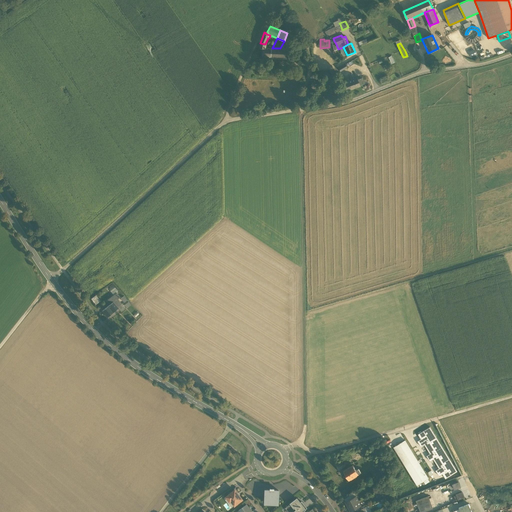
[(262,57),(270,57),(271,48),(264,48),(262,48),(262,57)]
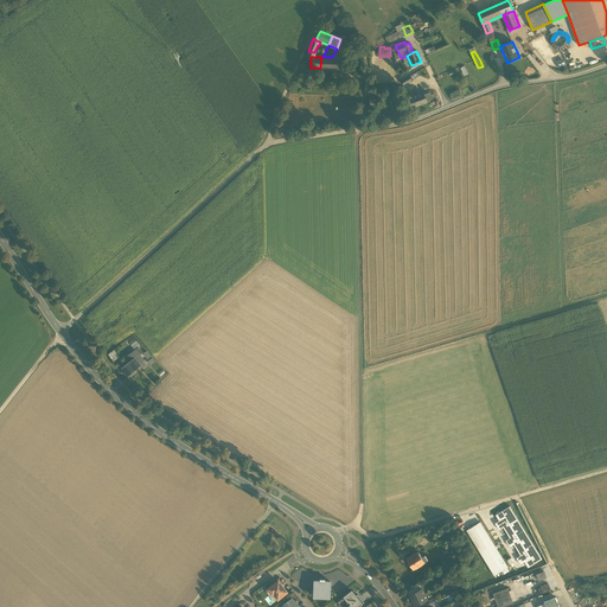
[(343,58),(332,57),(325,57),(325,70),(343,71),(343,58)]
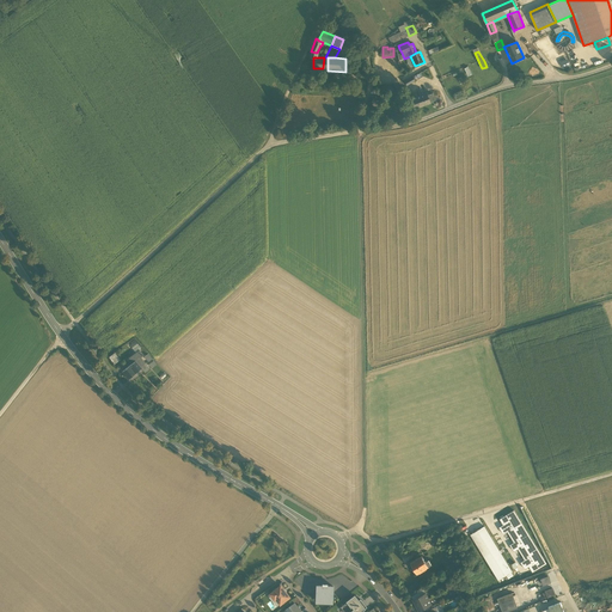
[(427,95),(416,98),(420,108),(426,105),(426,104),(430,103),(428,97),(427,95)]
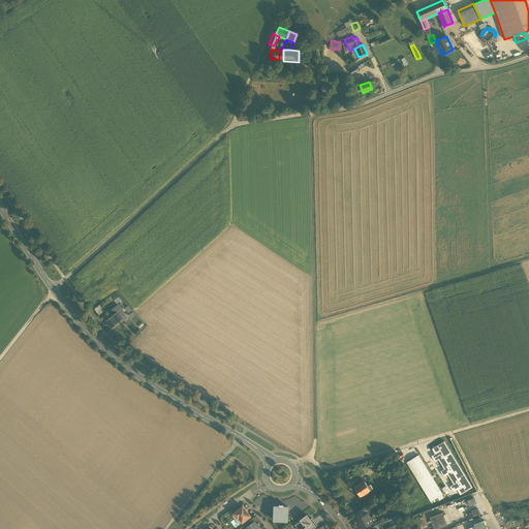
[(116,304),(121,300),(116,292),(111,297),(116,304)]
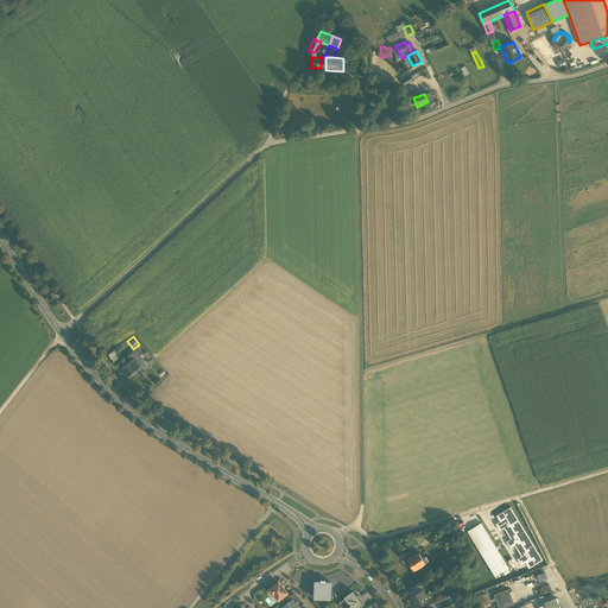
[(127,358),(131,361),(134,359),(140,365),(144,361),(139,355),(143,353),(138,348),(127,358)]
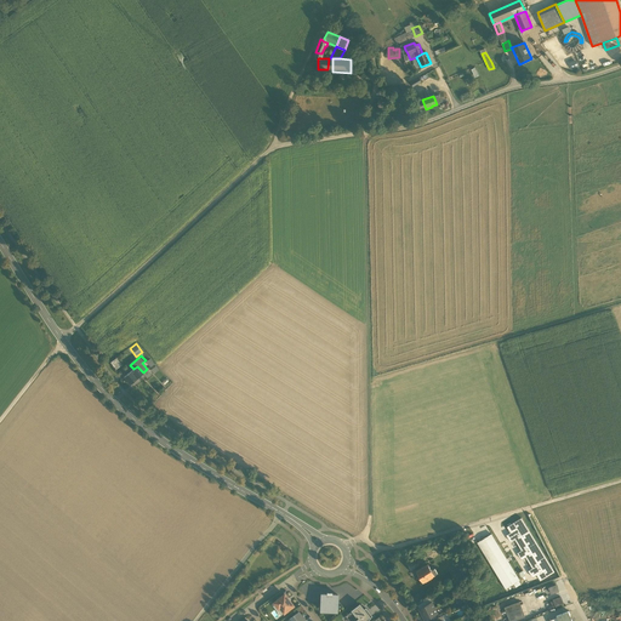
[(115,358),(109,362),(114,369),(121,365),(115,358)]
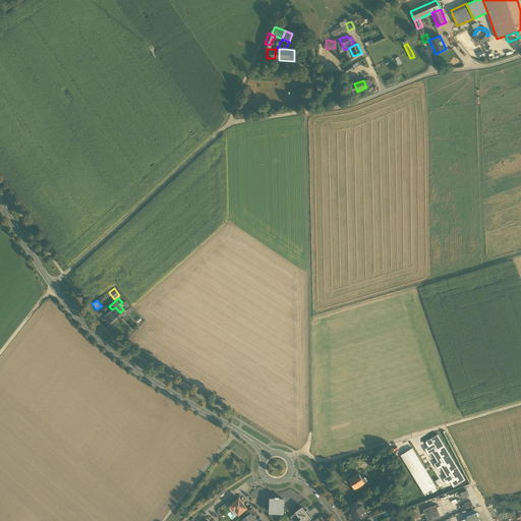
[(120,313),(120,312),(115,307),(112,309),(104,316),(109,323),(115,319),(120,313)]
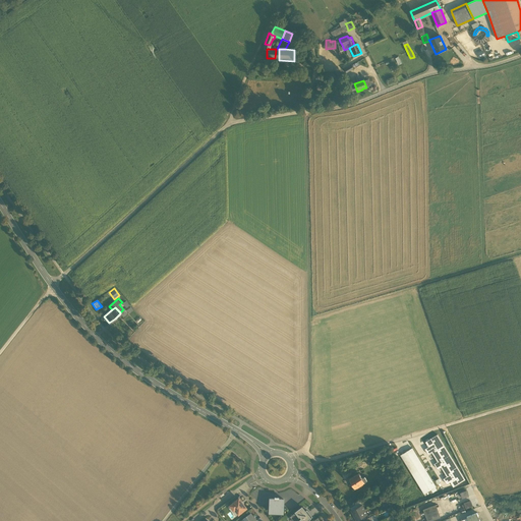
[(465,480),(438,435),(425,442),(428,447),(425,449),(428,455),(431,452),(438,462),(435,464),(438,469),(441,467),(447,477),(444,479),(447,484),(450,482),(453,487),(465,480)]
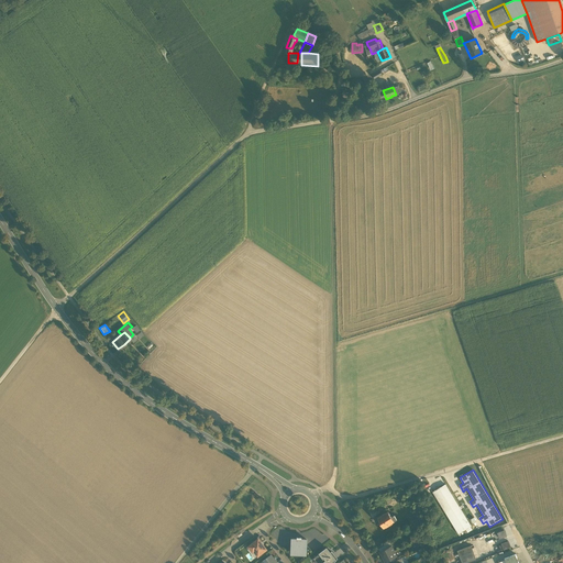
[(432,492),(459,534),(465,530),(471,527),(471,526),(445,484),(432,492)]
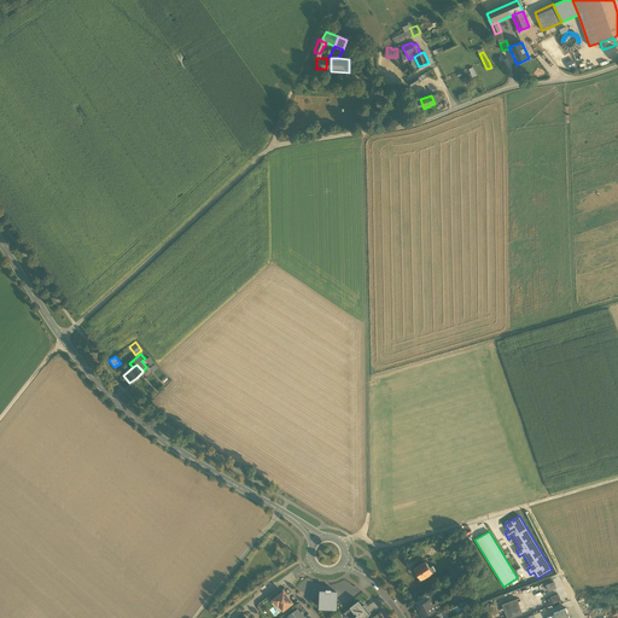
[(421,579),(433,572),(432,572),(436,570),(432,566),(430,567),(426,561),(414,569),(419,575),(418,575),(420,579),(421,579)]
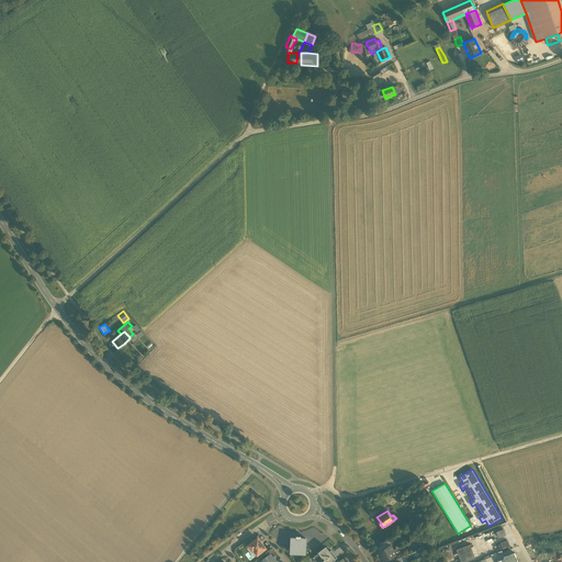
[(504,529),(496,531),(498,538),(506,535),(504,529)]
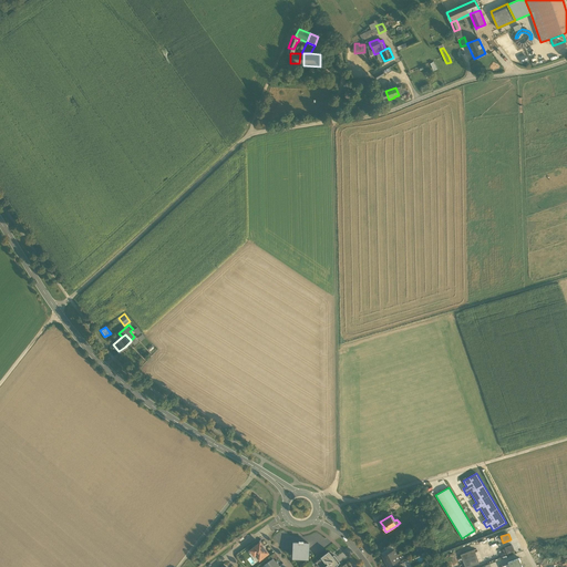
[(292,543),(292,557),(308,557),(308,543),(302,543),(302,542),(299,542),(299,543),(292,543)]
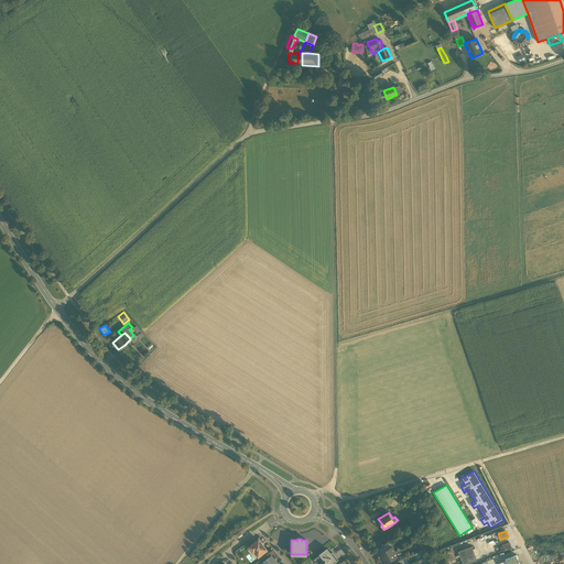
[(258,556),(267,550),(263,546),(261,543),(258,540),(248,548),(249,548),(252,552),(253,552),(258,556)]
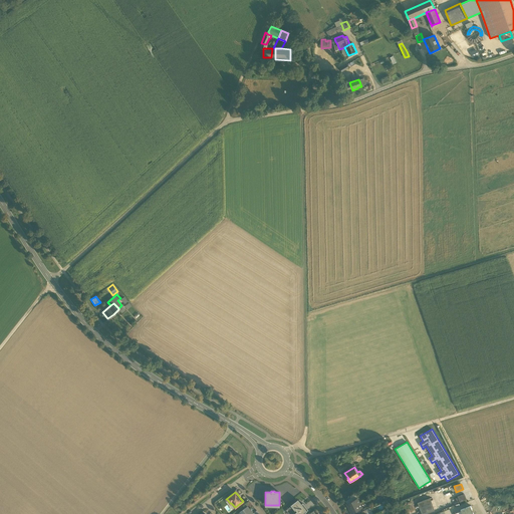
[(345,501),(346,504),(357,498),(355,495),(345,501)]
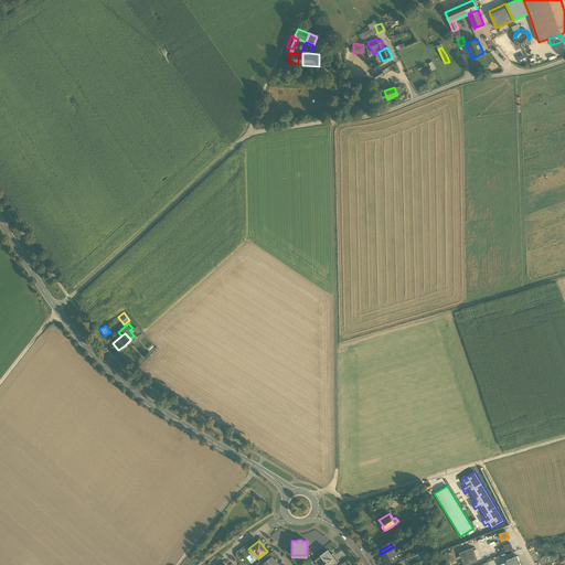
[(384,560),(396,553),(393,547),(381,554),(384,560)]
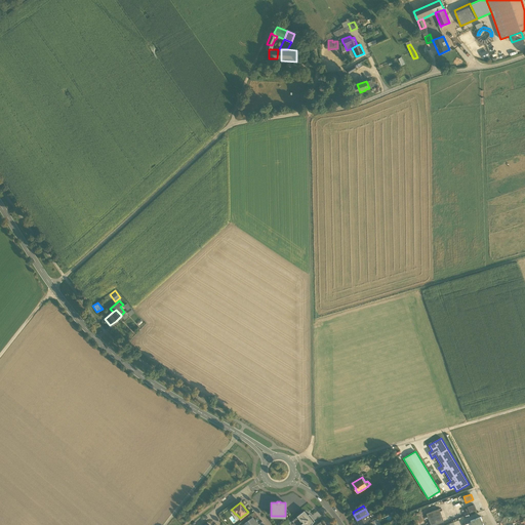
[(434,524),(444,521),(439,509),(427,514),(431,524),(434,524)]
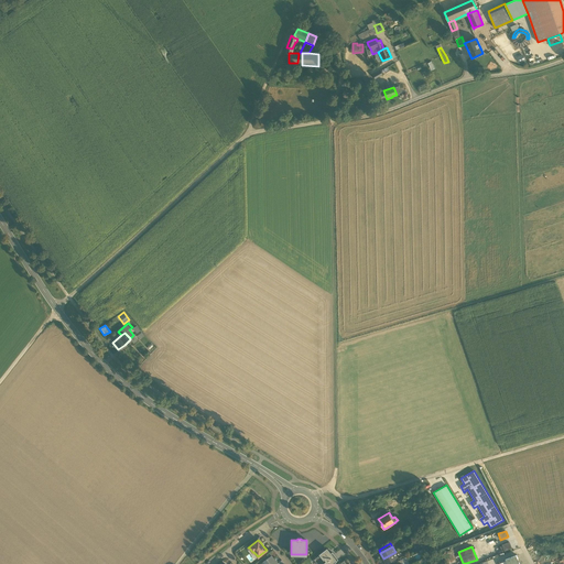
[(247,549),(255,559),(258,556),(253,552),(252,552),(249,548),(247,549)]
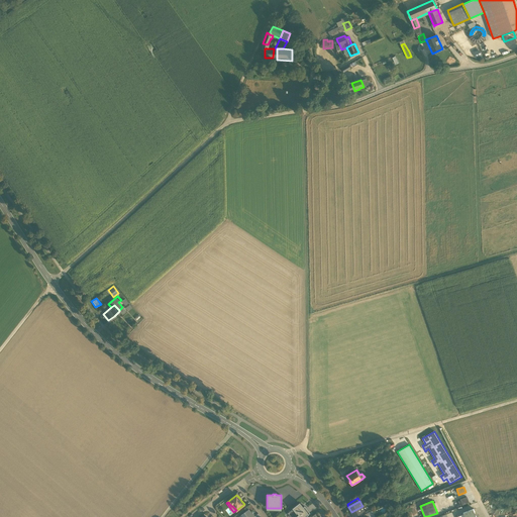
[(301,508),(298,505),(293,509),(296,513),(297,513),(298,514),(294,516),(303,516),(304,516),(308,514),(303,507),(301,508)]
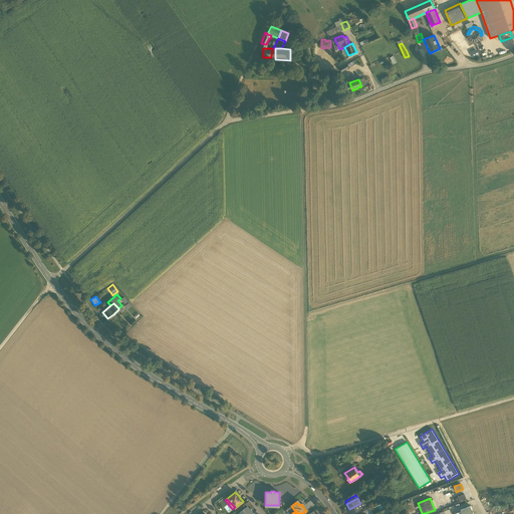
[(360,503),(349,509),(351,513),(362,508),(360,503)]
